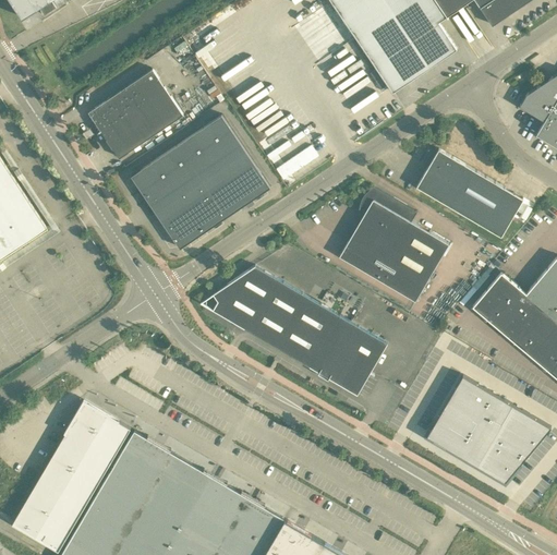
[(9,0),(22,20),(51,0),(9,0)]
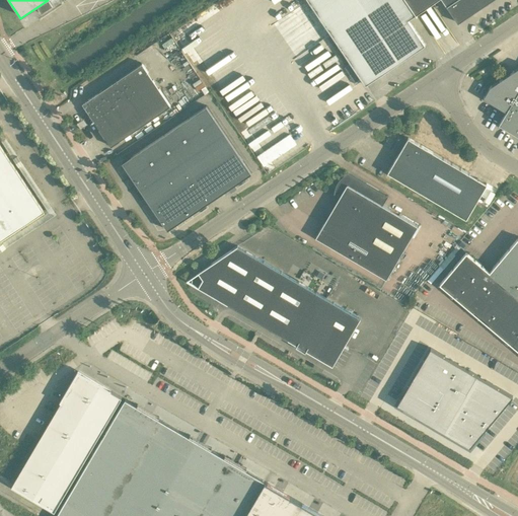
[(304,0),(358,79),(364,88),(423,47),(407,22),(439,0),(456,25),(494,0),(304,0)]
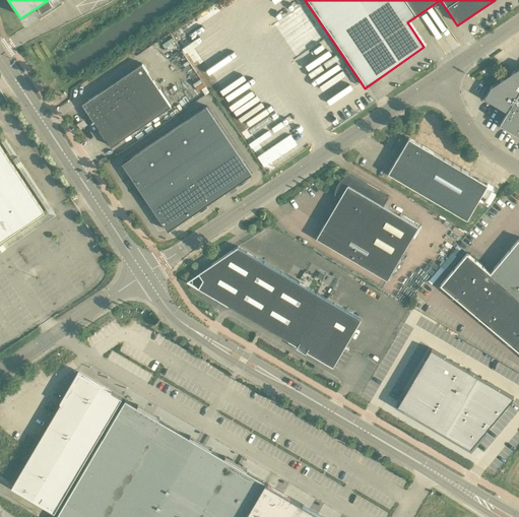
[(42,20),(53,13),(49,7),(39,14),(42,20)]
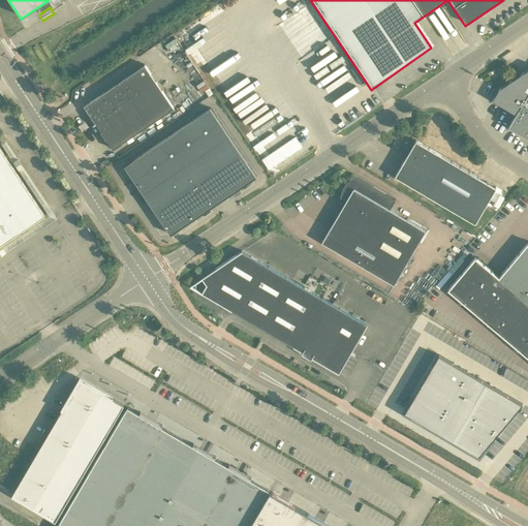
[(113,152),(173,111),(144,67),(83,107),(113,152)]
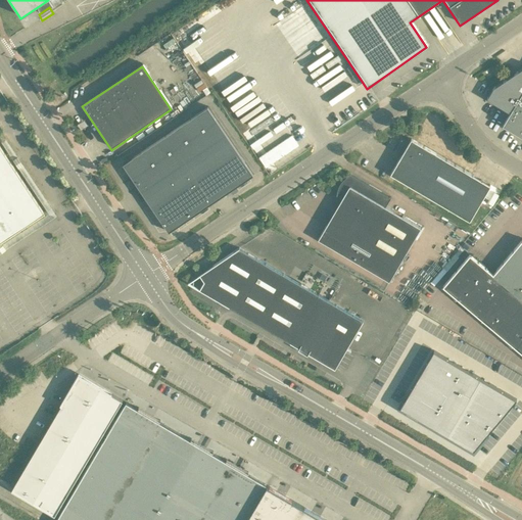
[(350,68),(345,72),(358,88),(362,85),(350,68)]
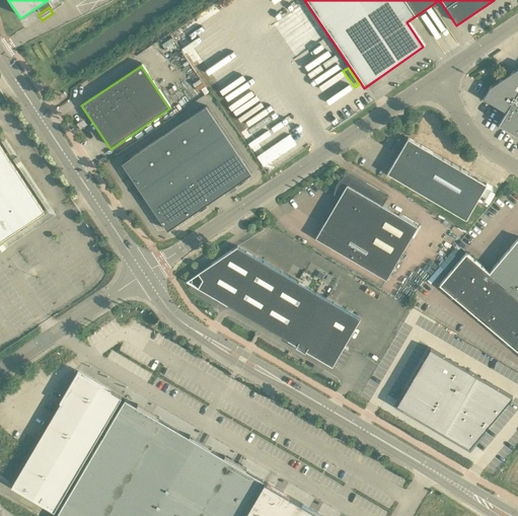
[(517,69),(489,89),(482,100),(505,115),(498,127),(517,139),(517,69)]
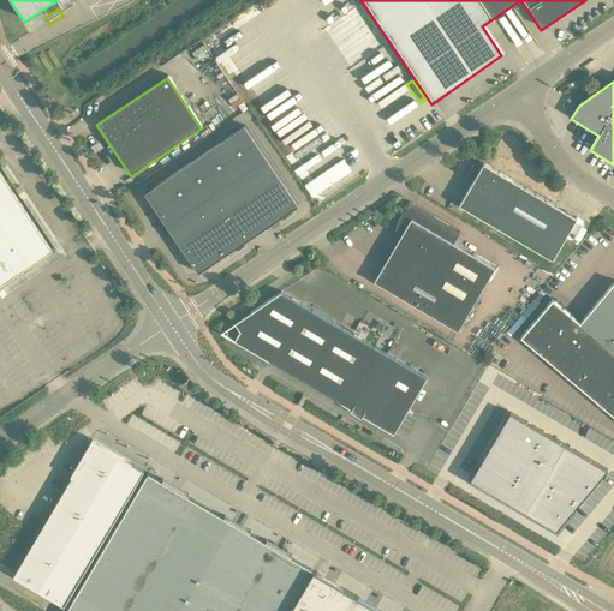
[(197,275),(297,208),(243,129),(143,196),(197,275)]
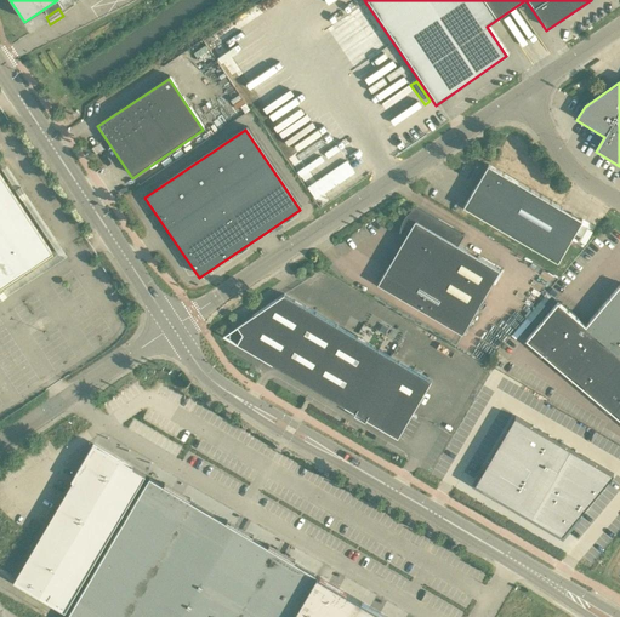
[(557,266),(557,264),(581,223),(487,167),(462,210),(557,266)]
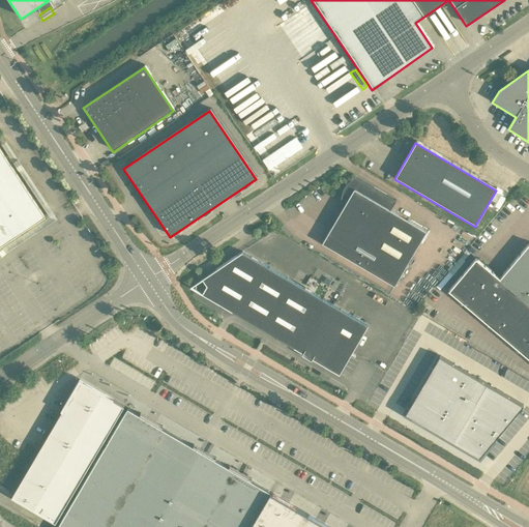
[(0,245),(42,217),(0,153),(0,245)]
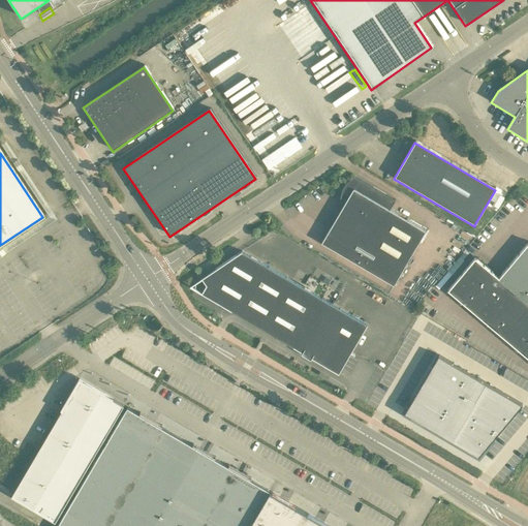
[(340,205),(341,209),(341,214),(341,221),(338,228),(337,230),(335,234),(330,230),(321,245),(393,286),(425,233),(389,212),(394,203),(352,179),(345,185),(343,189),(341,192),(340,196),(340,200),(340,205)]
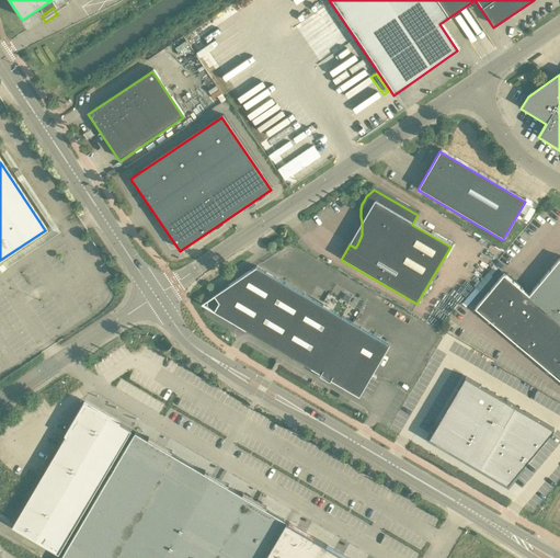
[(559,383),(559,259),(528,297),(503,275),(473,310),(559,383)]
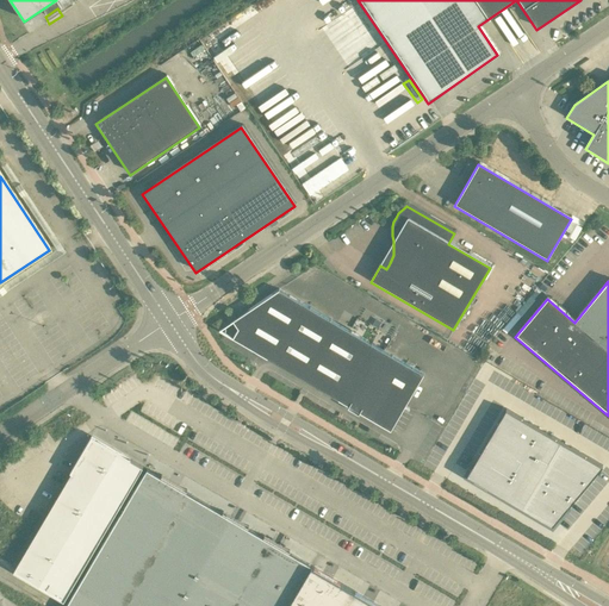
[(371,347),(278,292),(234,323),(238,330),(237,331),(231,341),(390,433),(422,378),(371,347)]
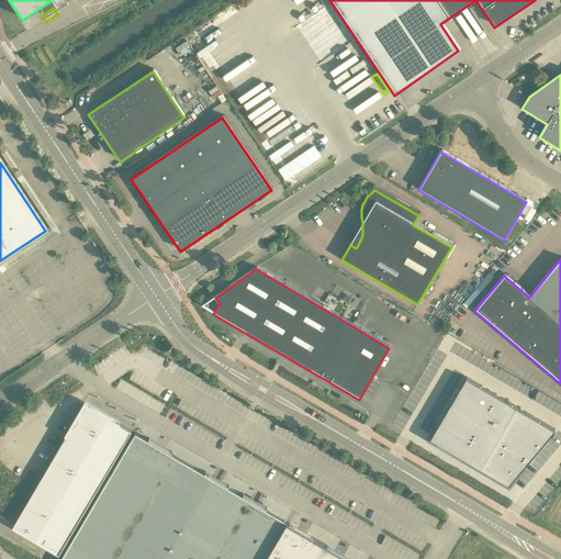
[(522,470),(523,470),(524,469),(524,468),(554,432),(466,379),(435,432),(434,432),(434,433),(429,440),(508,488),(522,470)]
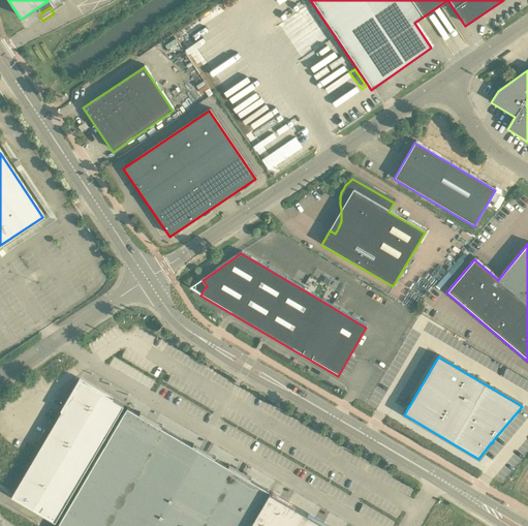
[(33,460),(10,498),(54,524),(123,407),(79,381),(64,407),(33,460)]
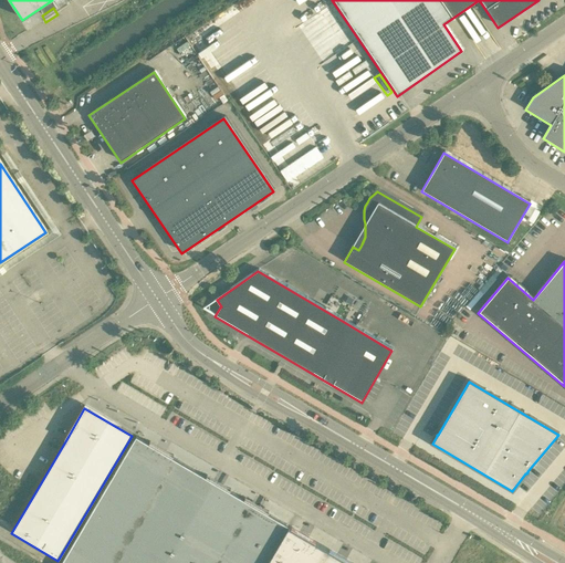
[(134,439),(100,498),(62,562),(347,562),(289,529),(135,438),(134,439)]
